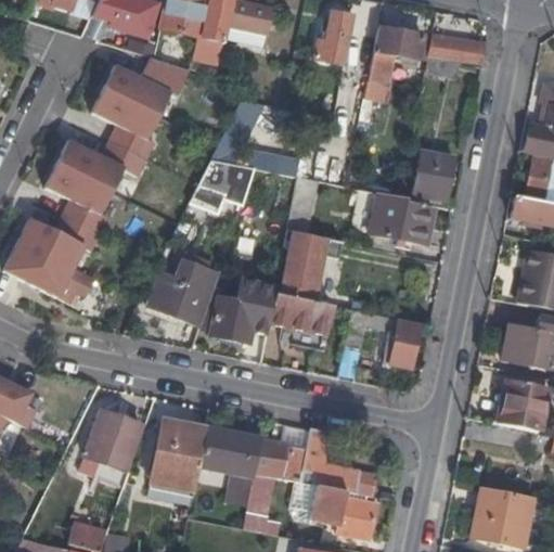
[(72,2),(93,9),(97,0),(53,0),(53,2),(71,7),(72,2)]
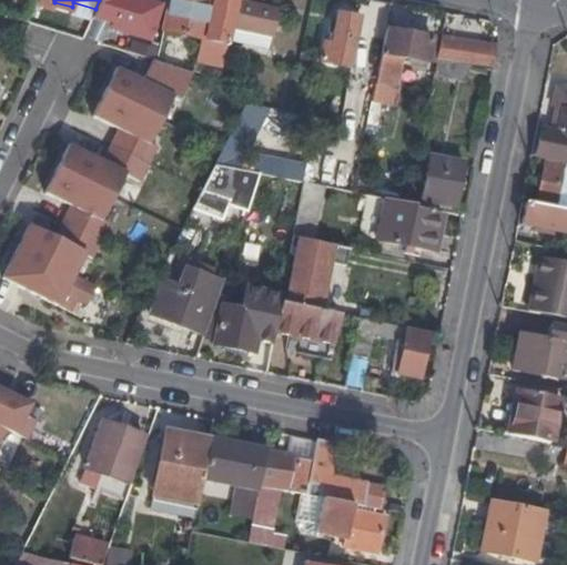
[(95,9),(83,36),(99,41),(112,13),(120,17),(117,26),(149,34),(158,4),(142,0),(103,0),(101,10),(95,9)]
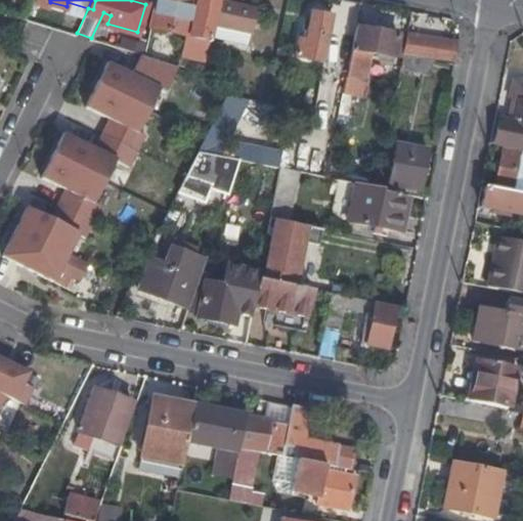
[(156,0),(151,27),(186,33),(191,0),(156,0)]
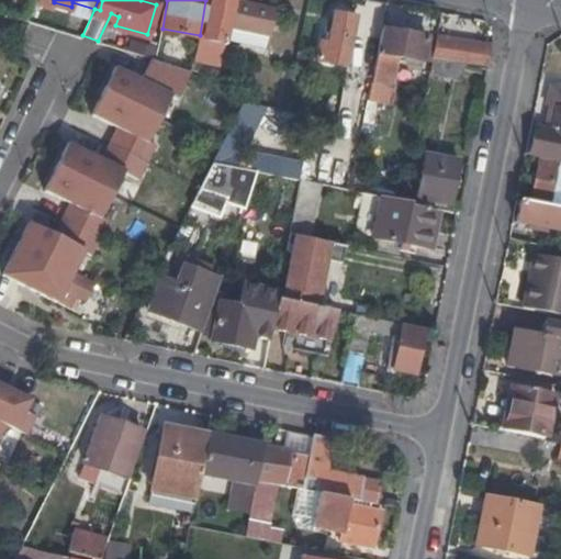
[(226,37),(257,44),(259,29),(265,4),(239,0),(210,0),(203,36),(225,41),(226,37)]
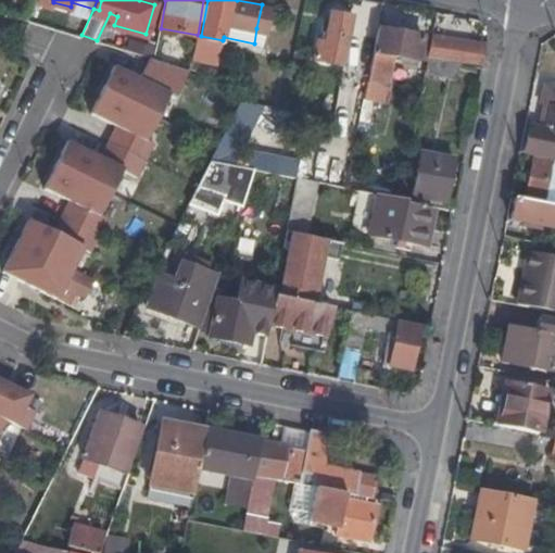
[(313,57),(368,68),(382,0),(367,0),(364,19),(351,16),(352,14),(330,11),(325,39),(317,38),(313,57)]
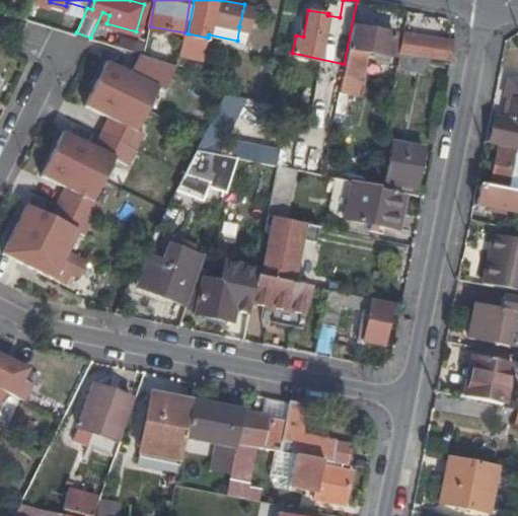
[(239,26),(237,41),(246,43),(253,5),(244,4),(239,26)]
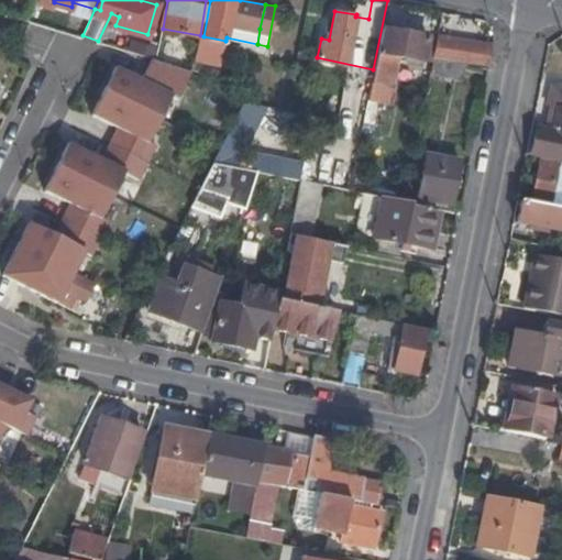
[(399,54),(425,58),(428,36),(428,34),(383,26),(373,80),(393,84),(399,54)]
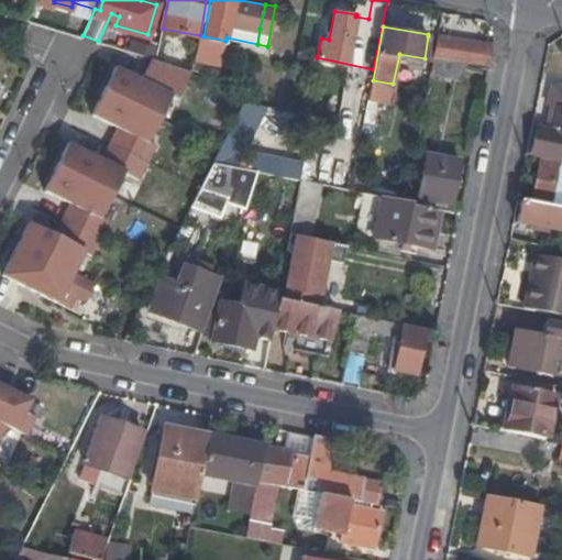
[(221,63),(226,41),(204,36),(200,59),(221,63)]
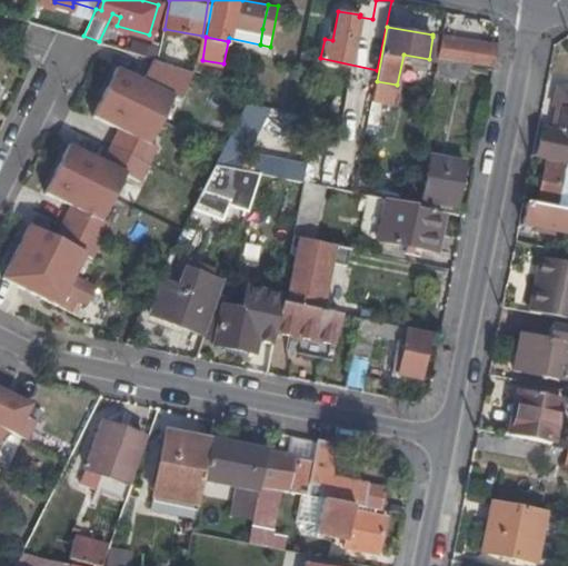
[(429,59),(437,61),(438,55),(441,38),(432,37),(429,59)]
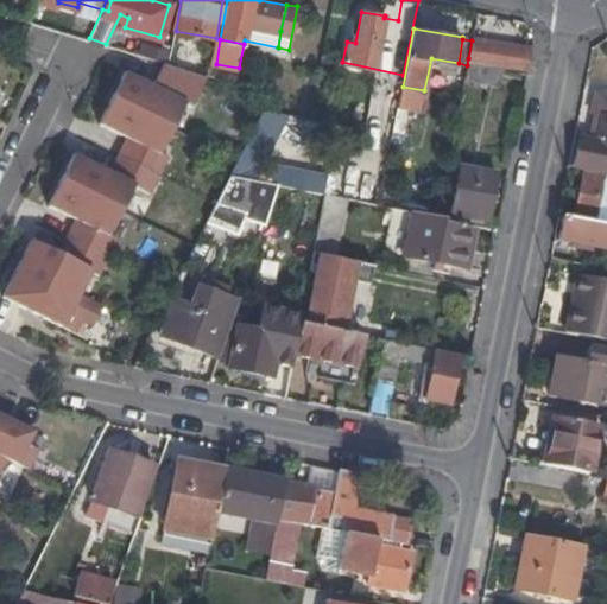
[(523,50),(476,40),(473,58),(519,67),(523,50)]
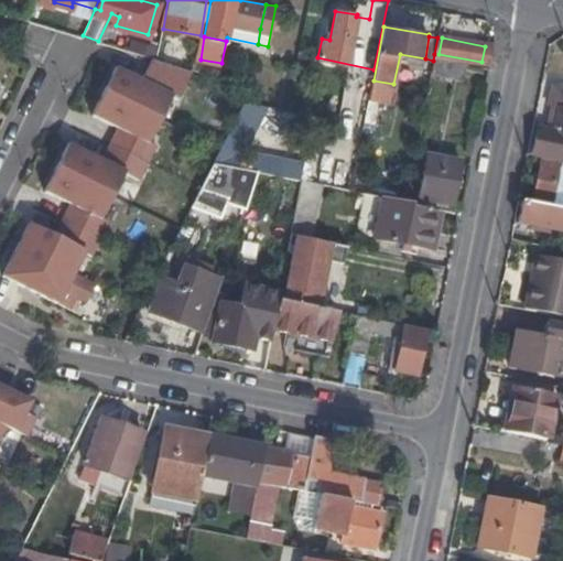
[(463,77),(466,61),(434,54),(433,61),(431,71),(463,77)]
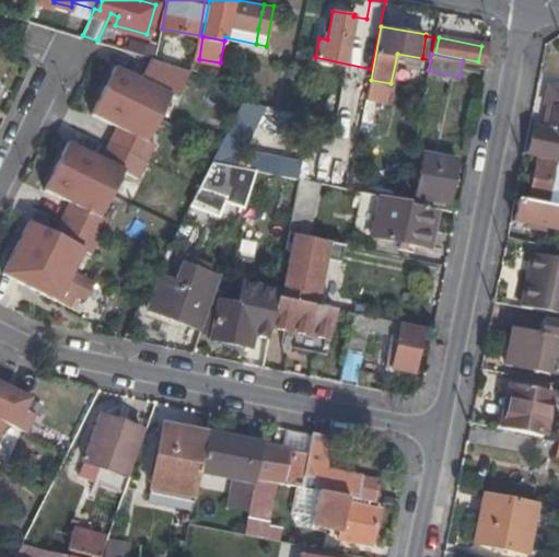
[(155,58),(151,57),(140,77),(115,64),(104,89),(160,116),(172,92),(176,95),(188,69),(155,58)]
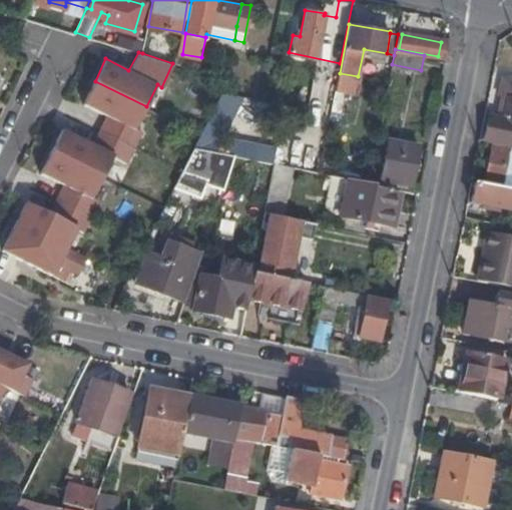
[(511,78),(503,77),(500,93),(510,94),(506,117),(490,114),(486,138),(511,144),(511,78)]
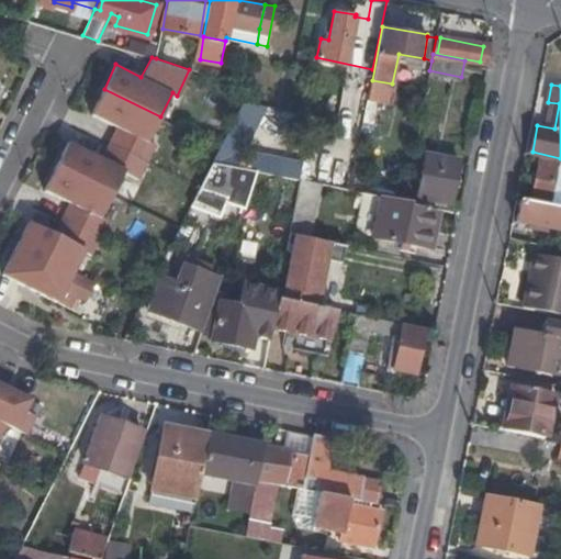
[(160,116),(104,89),(92,112),(118,125),(110,141),(148,159),(157,143),(149,138),(160,116)]
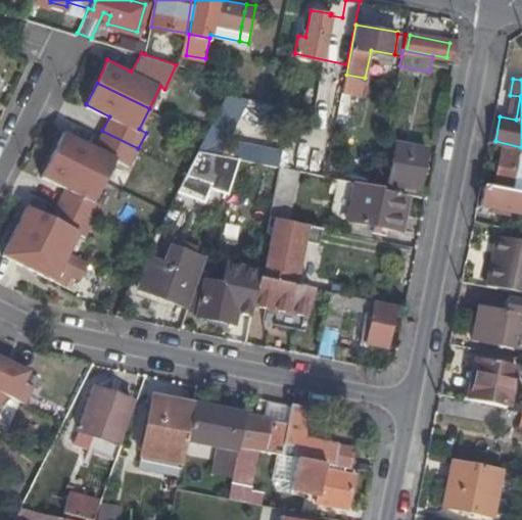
[(130,164),(138,148),(102,131),(95,146),(63,131),(53,152),(105,179),(115,158),(130,164)]
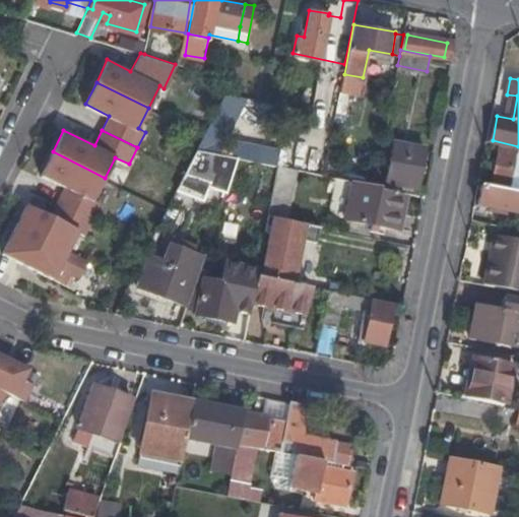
[(425,146),(393,139),(385,179),(415,186),(425,146)]
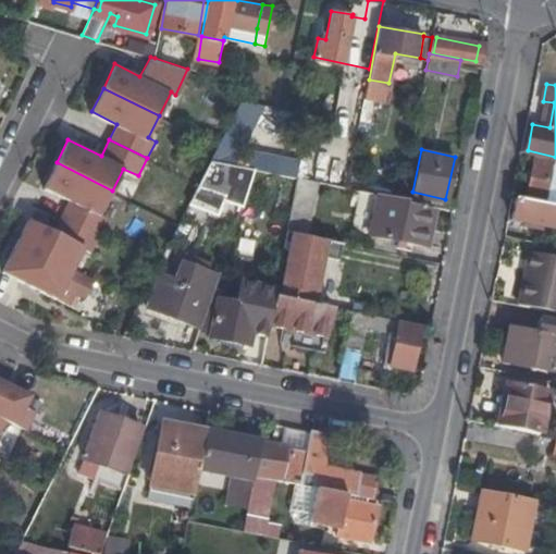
[(555,160),(534,156),(527,196),(555,201),(555,160)]
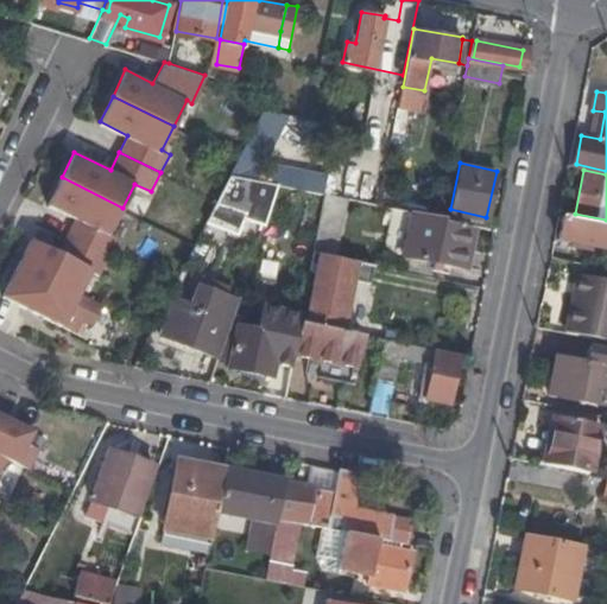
[(229,173),(206,220),(236,231),(242,215),(265,221),(278,183),(229,173)]
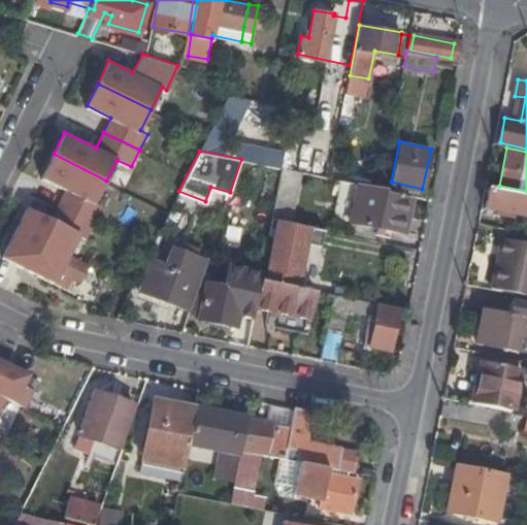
[(96,201),(106,181),(54,154),(42,176),(66,189),(59,203),(95,222),(103,205),(96,201)]
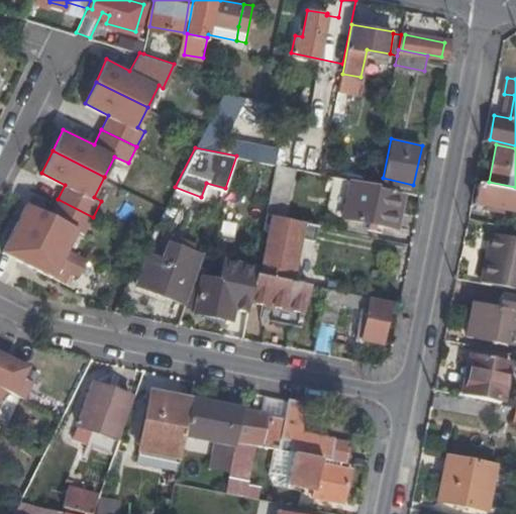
[(294,167),(277,164),(267,213),(284,217),(294,167)]
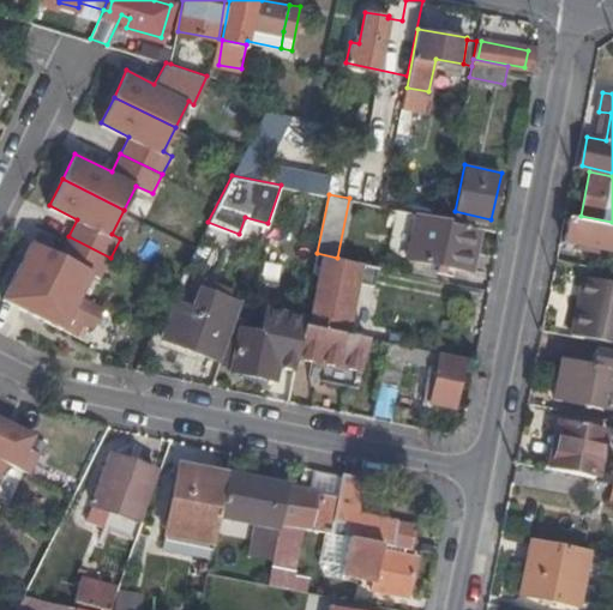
[(448,223),(449,218),(442,217),(415,211),(406,258),(438,263),(448,264),(470,269),(479,229),(448,223)]
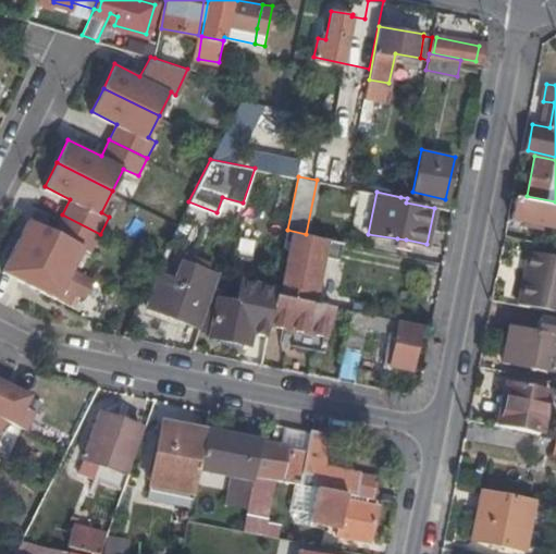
[(555,204),(518,197),(514,219),(555,226),(555,204)]
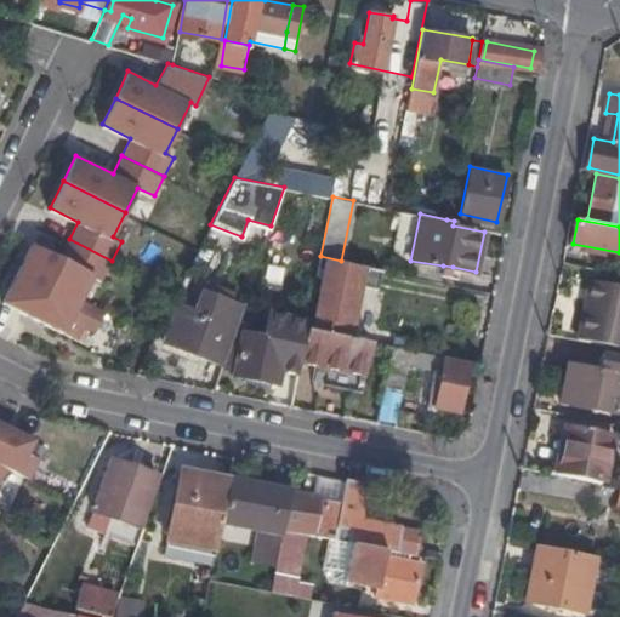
[(112,261),(69,239),(61,257),(32,243),(20,269),(83,300),(94,275),(102,279),(112,261)]
